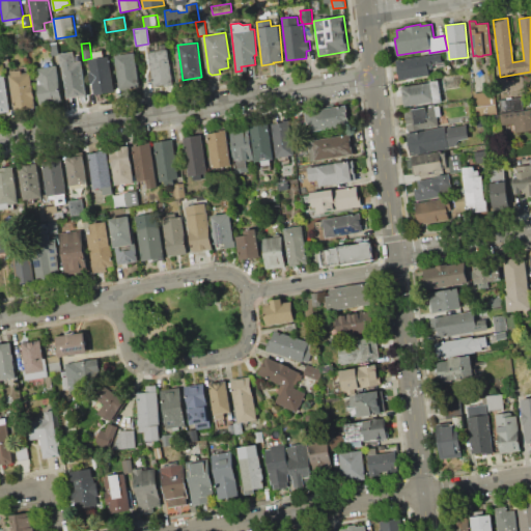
[(148,52),(167,49),(172,83),(152,86),(148,52)]
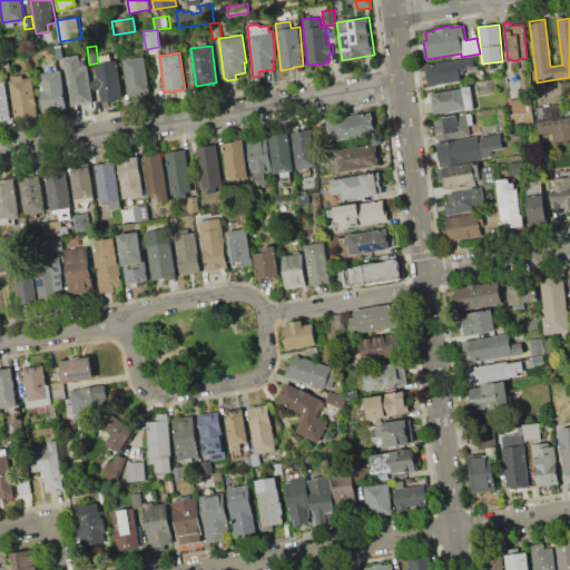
[(124,60),(145,57),(150,92),(128,96),(124,60)]
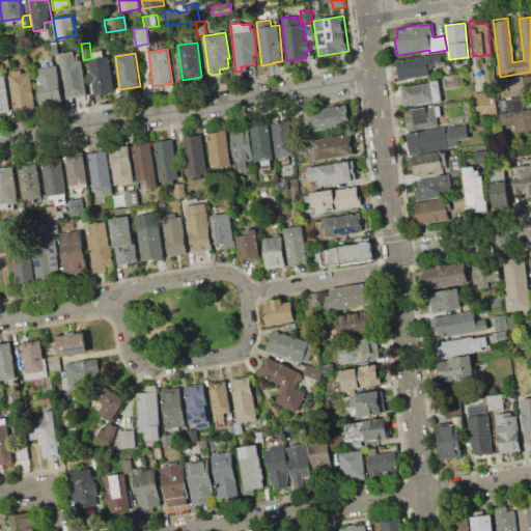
[(396,60),(441,53),(442,61),(432,63),(434,68),(429,70),(430,75),(399,80),(396,60)]
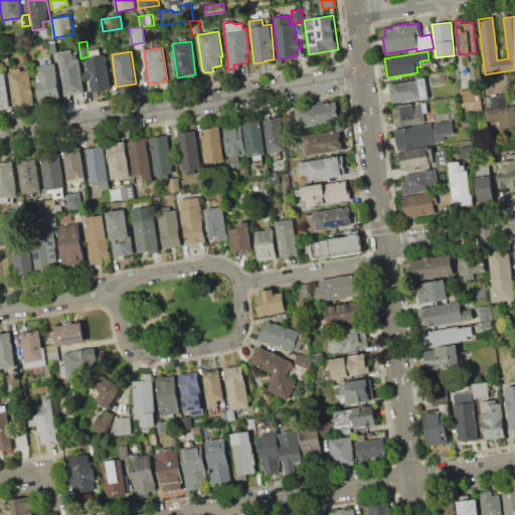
[(106,54),(111,89),(90,92),(84,57),(89,56),(106,54)]
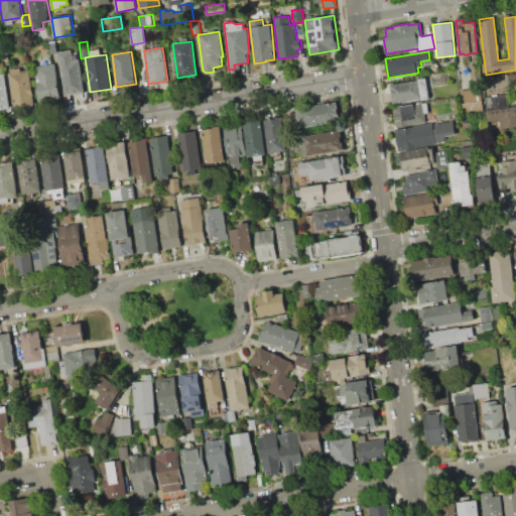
[(84,93),(66,96),(60,61),(61,61),(61,57),(69,56),(69,60),(79,59),(84,93)]
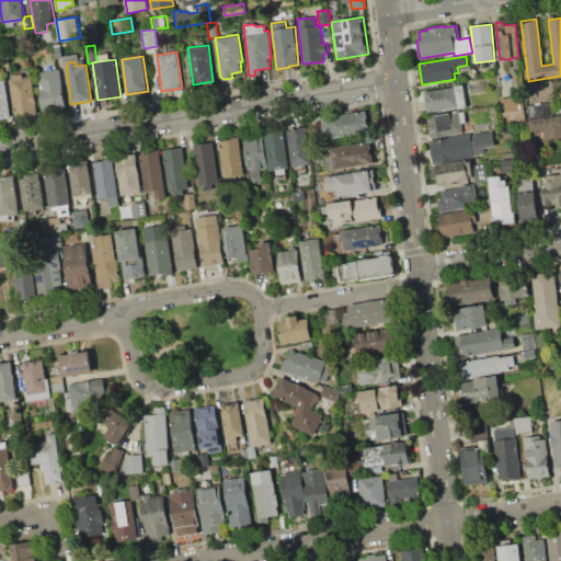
[(466,69),(474,67),(476,78),(468,80),(466,69)]
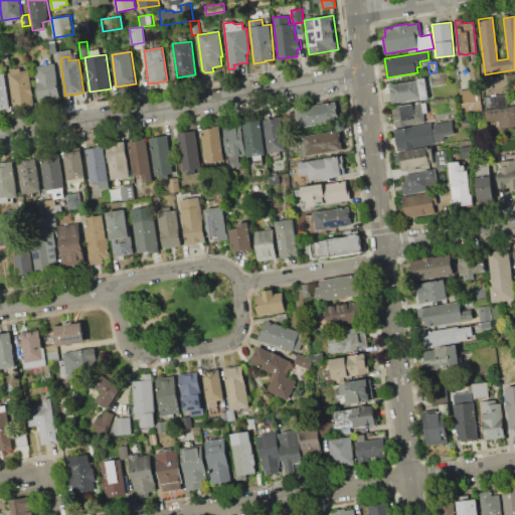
[(39,102),(34,66),(54,63),(59,99),(39,102)]
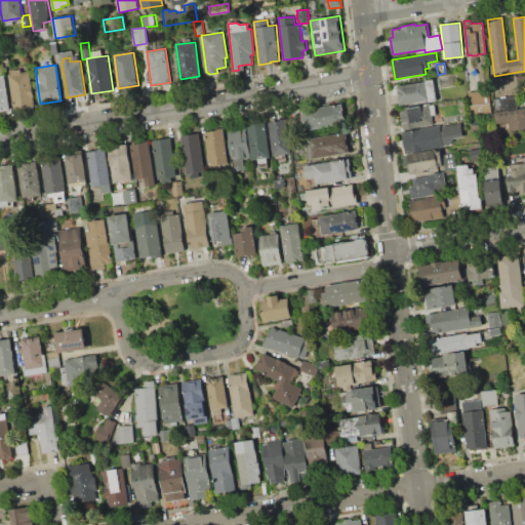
[(30,71),(35,108),(14,111),(8,74),(11,73),(11,71),(21,69),(22,72),(30,71)]
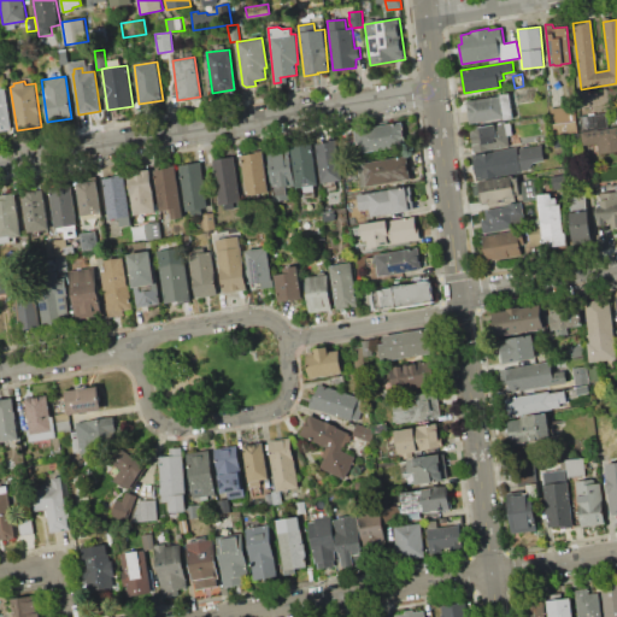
[(0,130),(0,88),(5,88),(11,129),(0,130)]
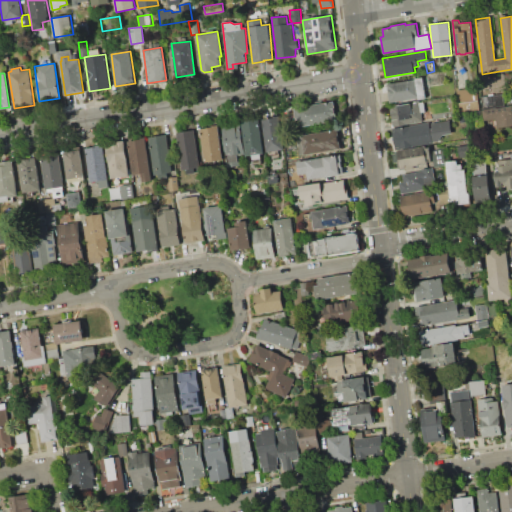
[(387,84),(428,76),(429,86),(424,86),(426,97),(391,103),(387,84)]
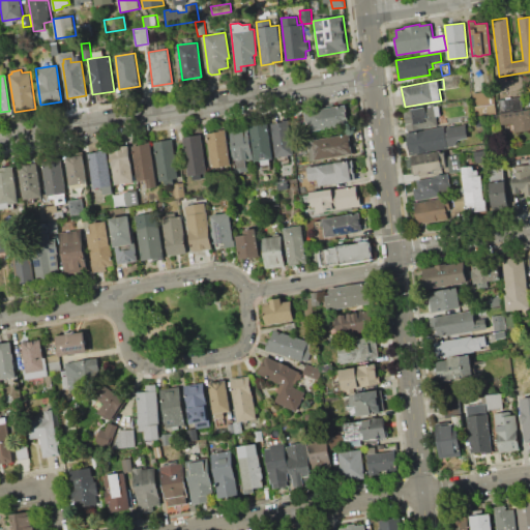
[(475,117),(472,93),(493,91),(496,114),(475,117)]
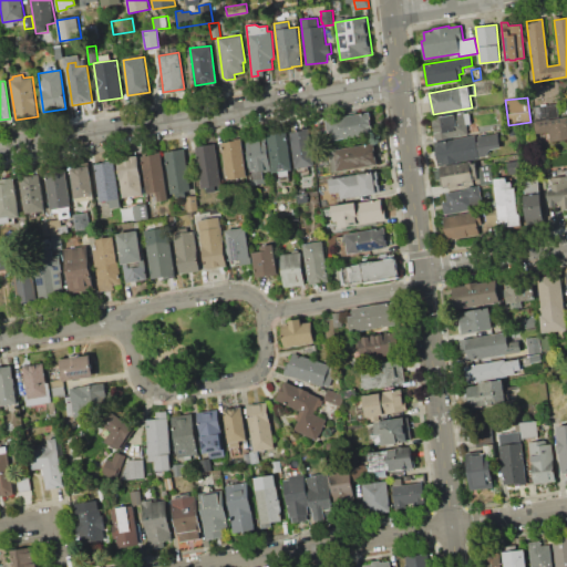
[(326,120),(370,112),(373,133),(333,140),(332,132),(328,133),(326,120)]
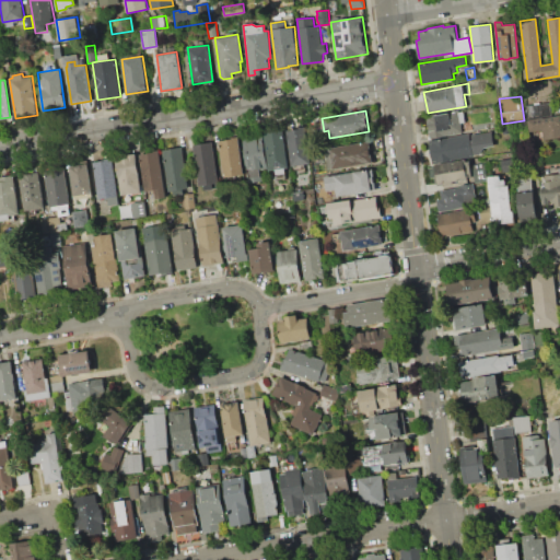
[(426,116),(458,111),(458,112),(464,112),(465,123),(461,123),(463,132),(430,139),(426,116)]
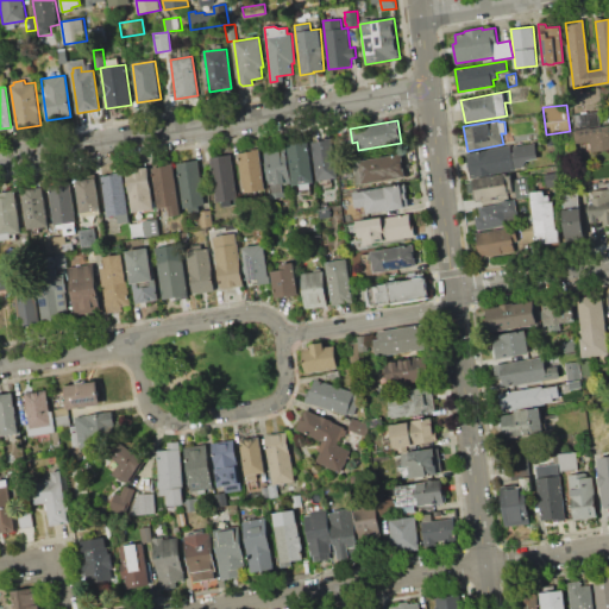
[(573,130),(608,125),(608,149),(577,154),(573,130)]
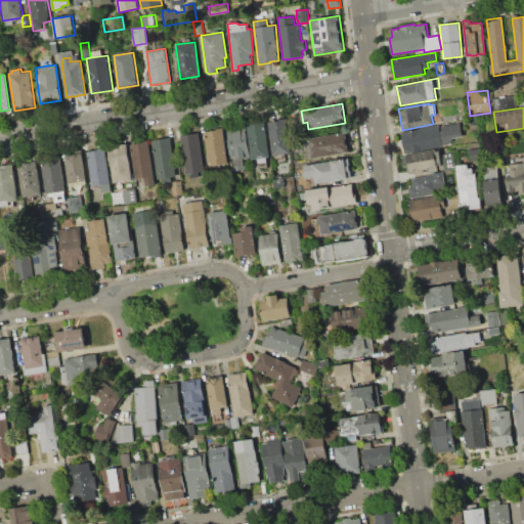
[(268,123),(287,120),(291,153),(273,156),(268,123)]
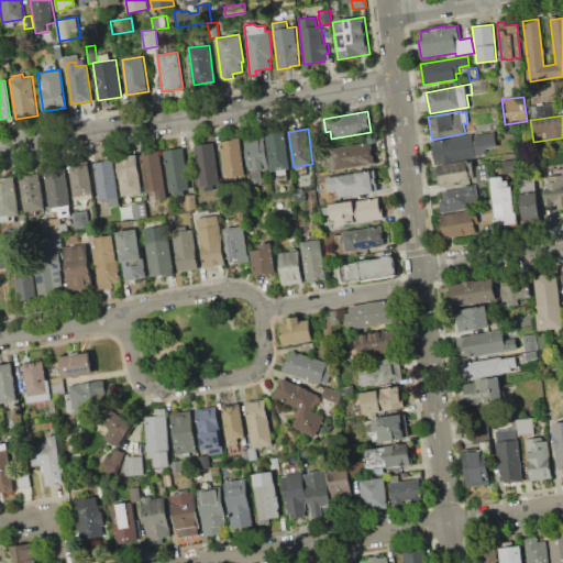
[(290,168),(287,168),(288,174),(278,175),(277,170),(272,172),(266,132),(285,130),(290,168)]
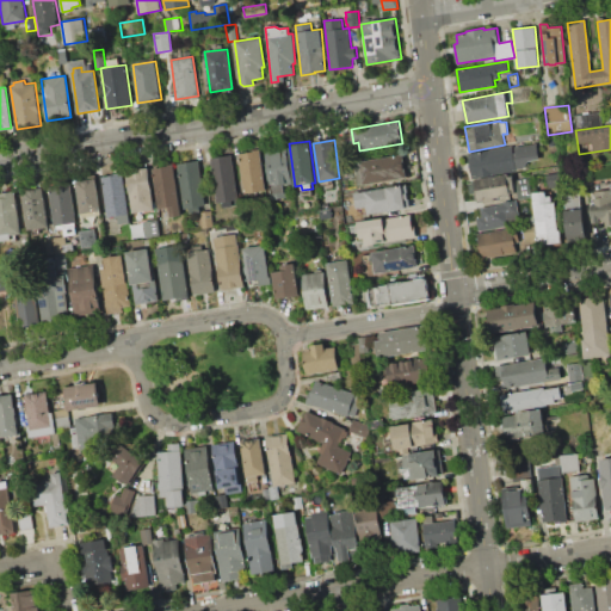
[(272,201),(265,147),(287,143),(295,197),(272,201)]
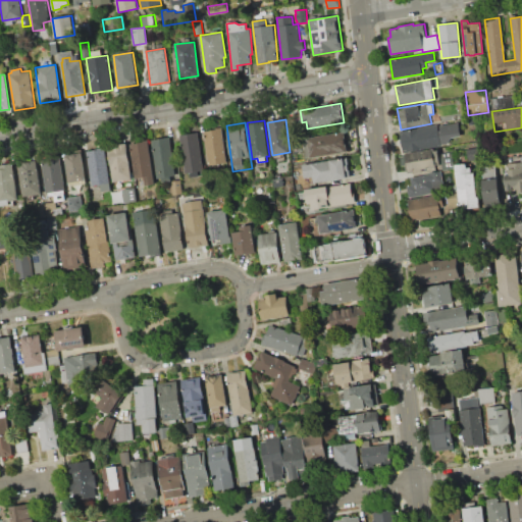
[(400,131),(437,124),(437,125),(459,122),(461,136),(452,138),(447,144),(420,148),(420,149),(408,151),(408,150),(403,151),(400,131)]
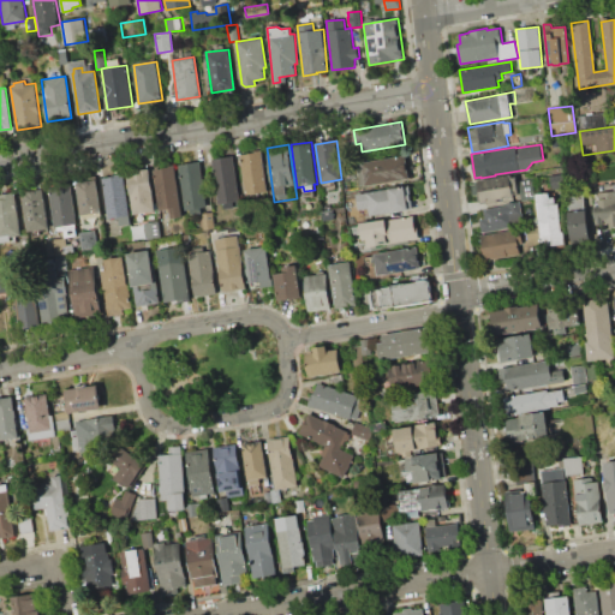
[(240,155),(261,151),(267,191),(246,195),(240,155)]
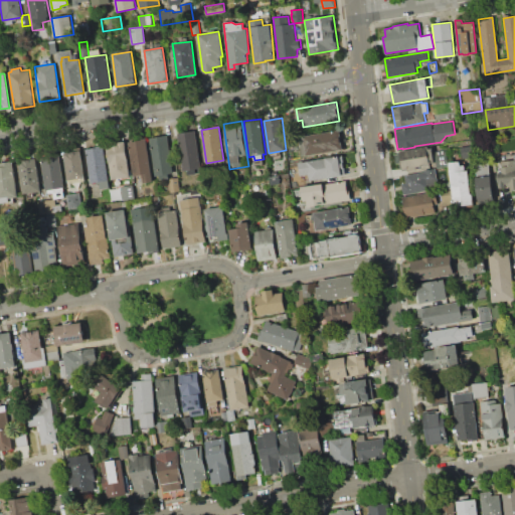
[(178,134),(195,131),(201,169),(196,169),(196,173),(188,175),(187,171),(184,171),(178,134)]
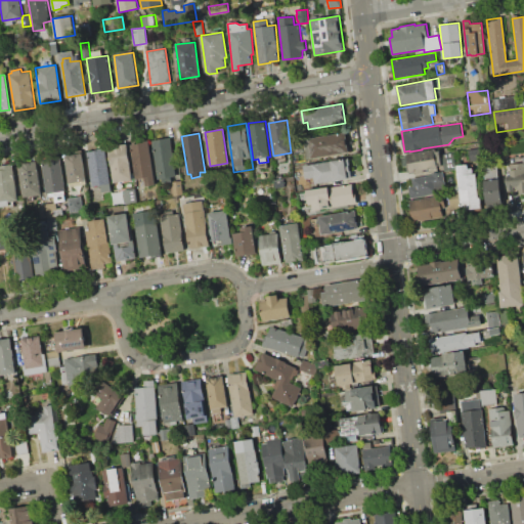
[(304,139),(346,133),(349,151),(307,159),(304,139)]
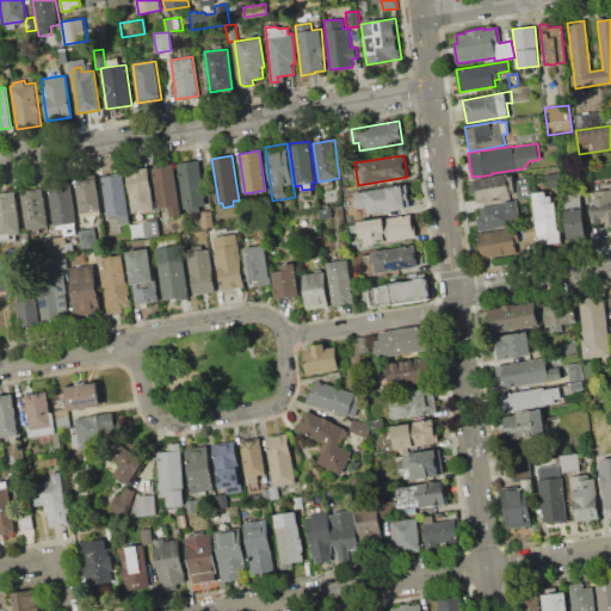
[(178,164),(198,160),(207,205),(199,207),(201,211),(190,214),(189,209),(185,209),(178,164)]
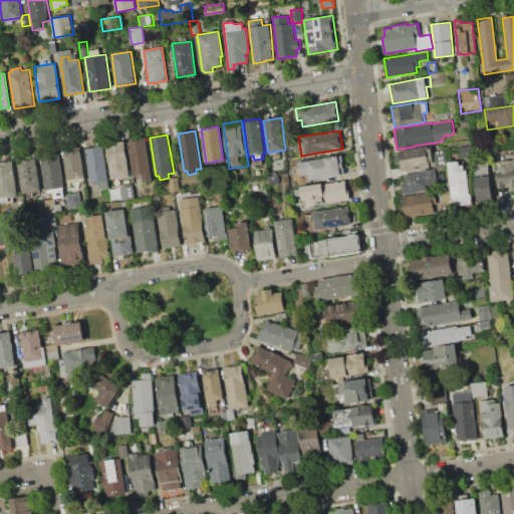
[(129,142),(146,139),(153,182),(144,184),(142,175),(135,176),(129,142)]
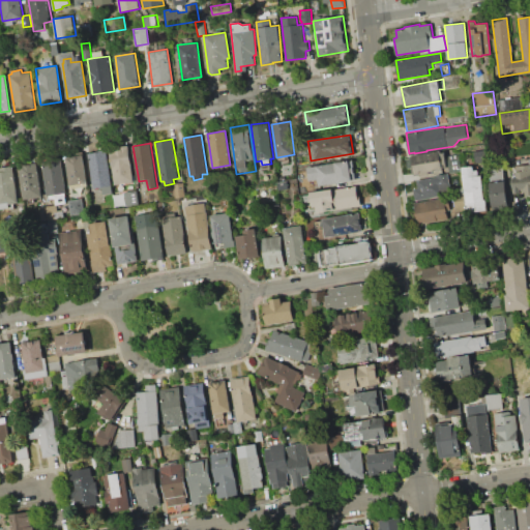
[(128,145),(135,181),(115,184),(110,148),(128,145)]
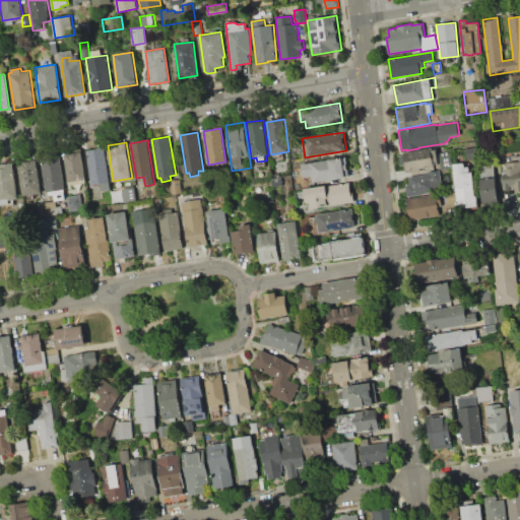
[(466,159),(464,148),(476,146),(478,158),(466,159)]
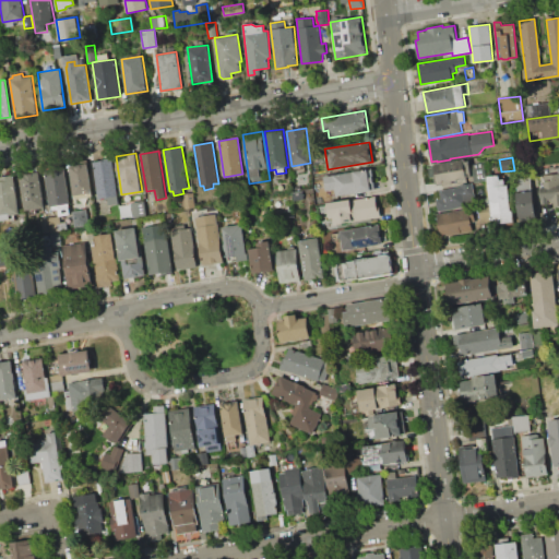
[(93,162),(113,158),(119,204),(109,205),(108,198),(98,199),(93,162)]
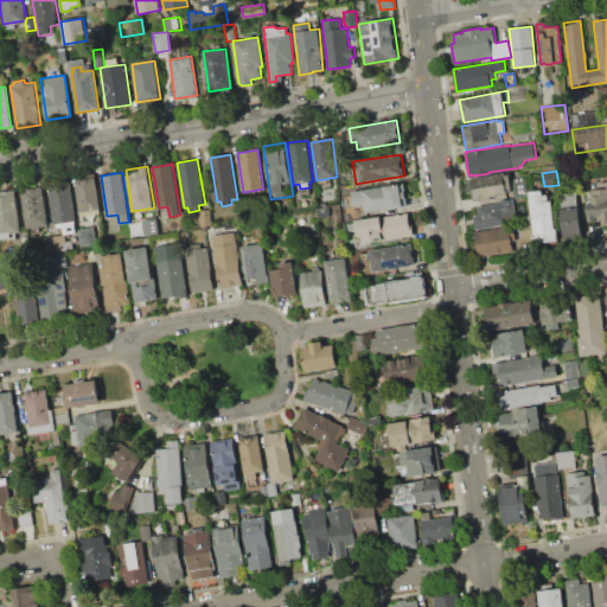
[(468,179),(503,173),(504,176),(509,174),(512,191),(506,191),(506,193),(491,196),(491,200),(481,202),(480,198),(472,199),(471,192),(467,193),(465,183),(470,181),(468,179)]
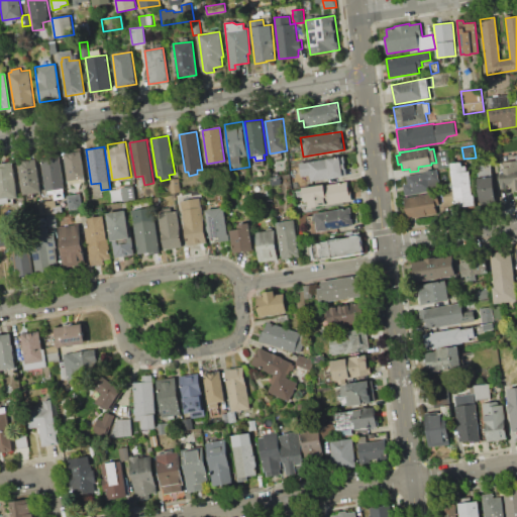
[(63,153),(81,150),(86,184),(68,187),(63,153)]
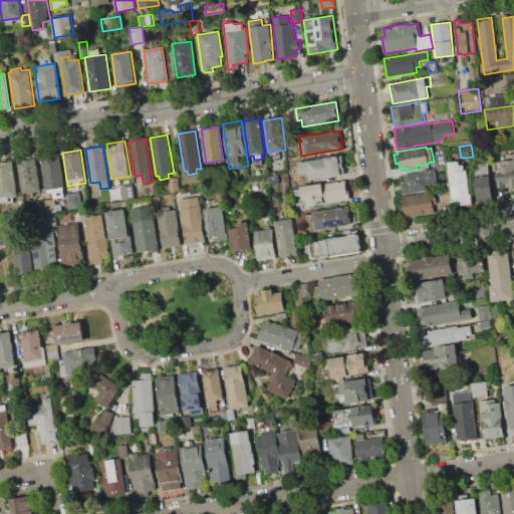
[(436,167),(434,152),(446,150),(448,166),(436,167)]
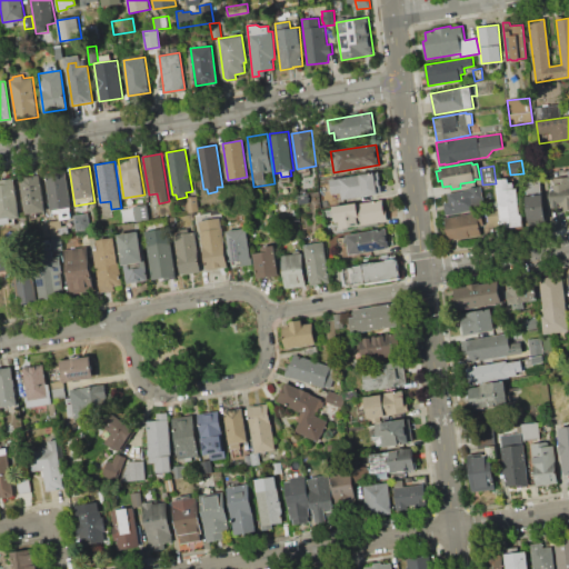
[(552,170),(568,168),(568,209),(565,210),(565,206),(550,207),(549,191),(553,190),(552,170)]
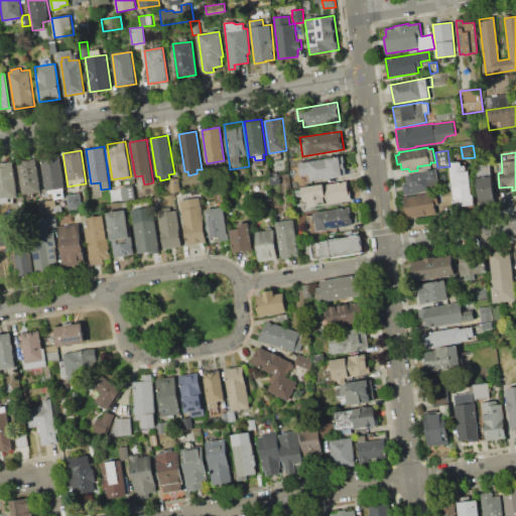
[(63,187),(44,190),(39,156),(58,153),(63,187)]
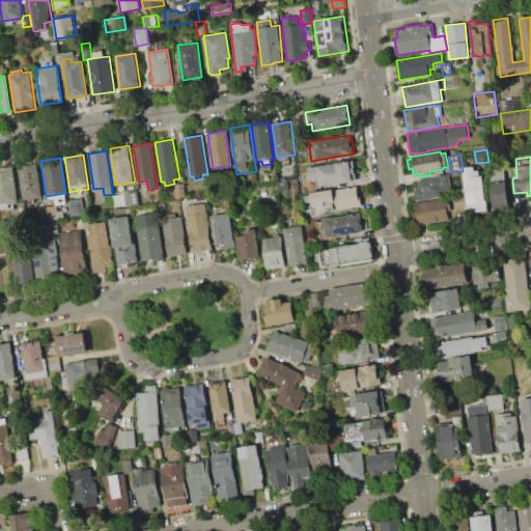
[(354,160),(357,179),(319,186),(318,179),(310,180),(308,167),(354,160)]
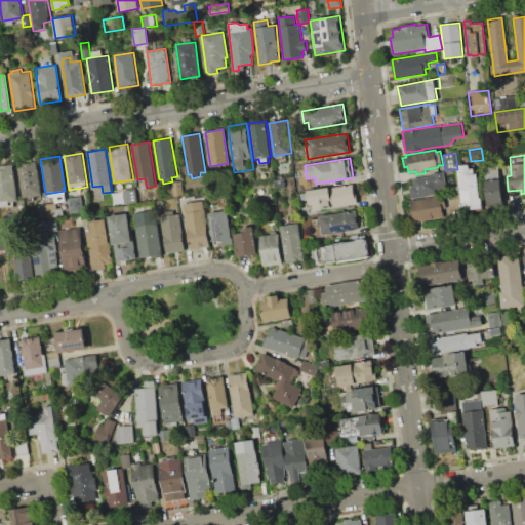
[(17,163),(36,160),(41,195),(23,198),(17,163)]
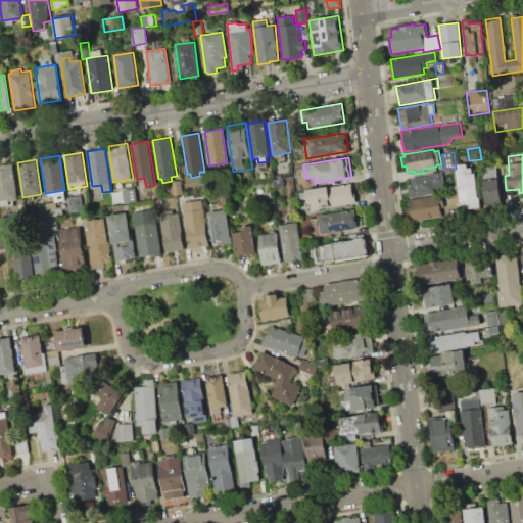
[(0,164),(12,163),(18,200),(9,202),(9,199),(0,199),(0,164)]
